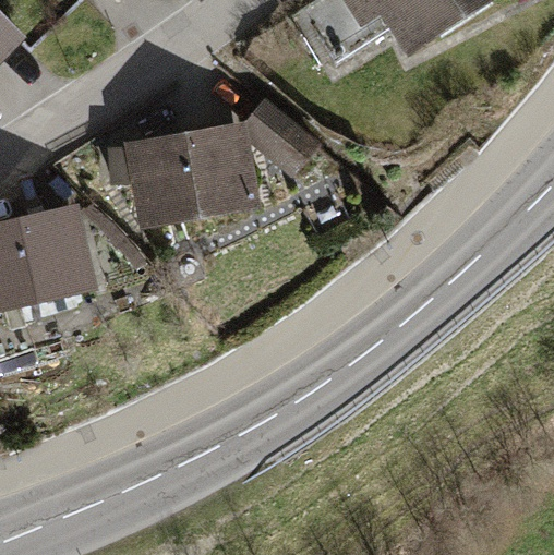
[(339,0),(357,27),(380,13),(409,58),(496,0),(339,0)]
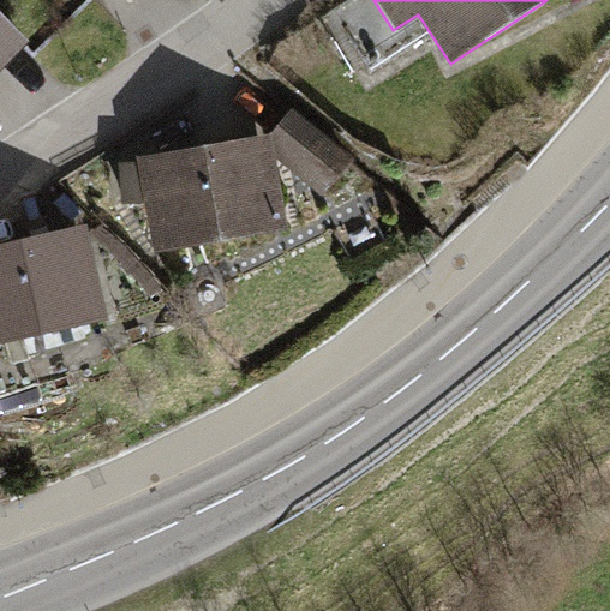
[(0,73),(31,41),(0,10),(0,73)]
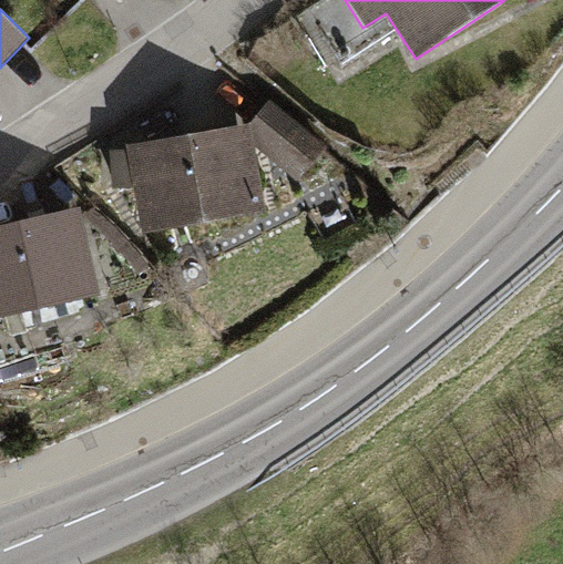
[(323,146),(267,101),(248,124),(304,168),(323,146)]
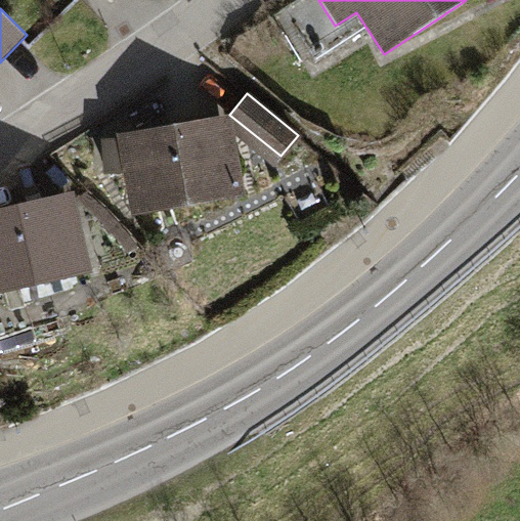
[(229,115),(117,133),(133,212),(244,193),(229,115)]
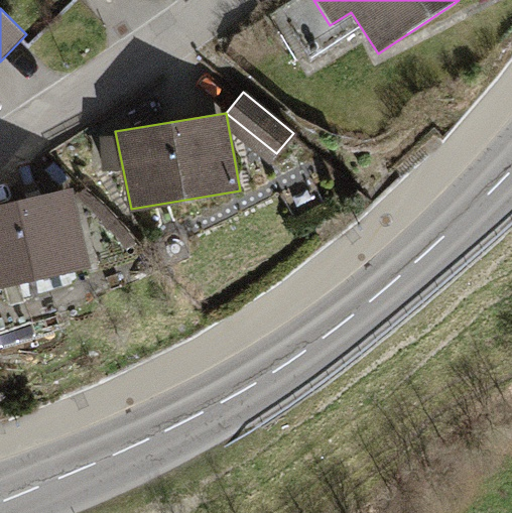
[(73,187),(0,204),(0,287),(90,267),(73,187)]
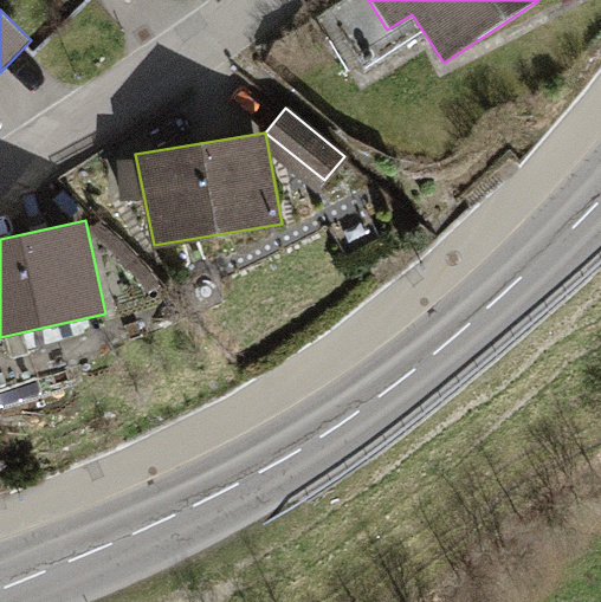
All buildings are outlined.
